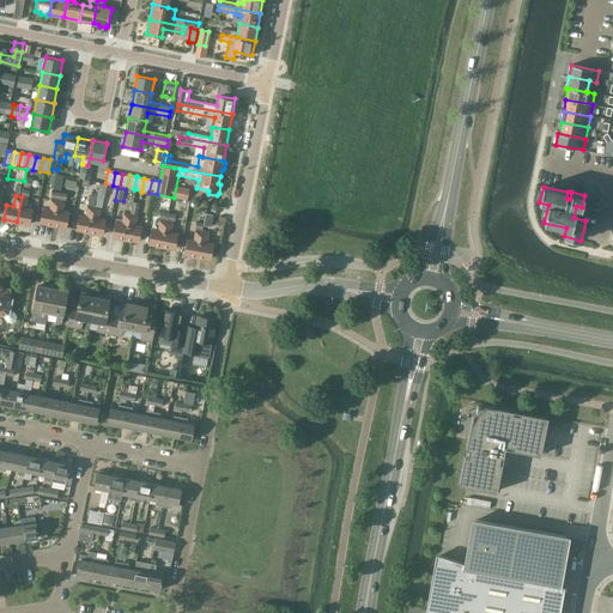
[(22,196),(17,222),(30,224),(32,210),(26,208),(28,198),(22,196)]
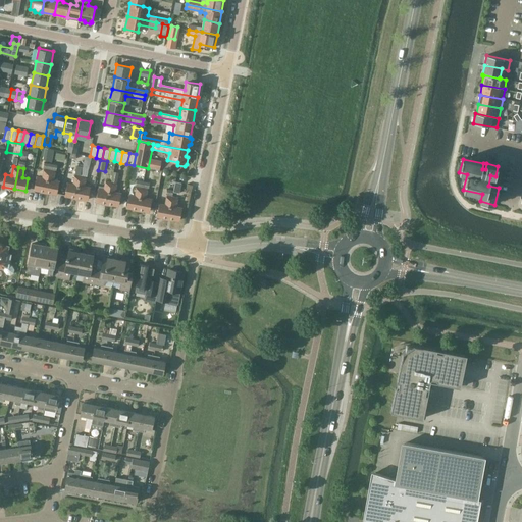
[(46,192),(50,170),(44,169),(43,178),(37,177),(35,189),(46,192)]
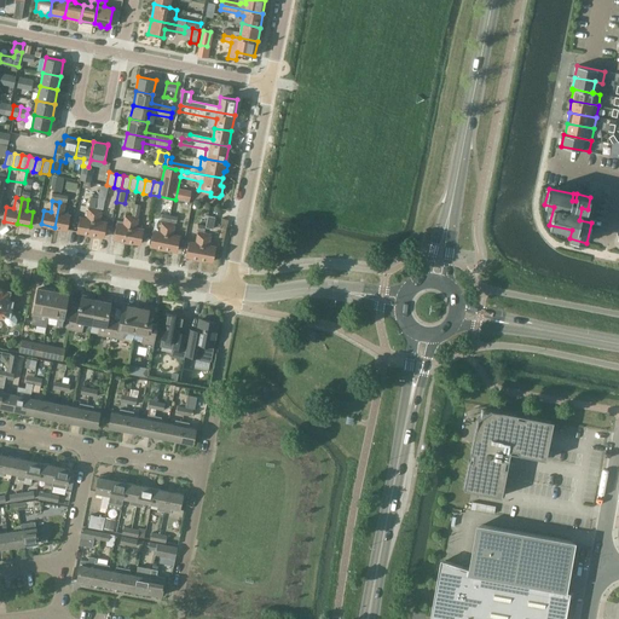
[(65,203),(59,202),(55,227),(68,230),(70,215),(63,214),(65,203)]
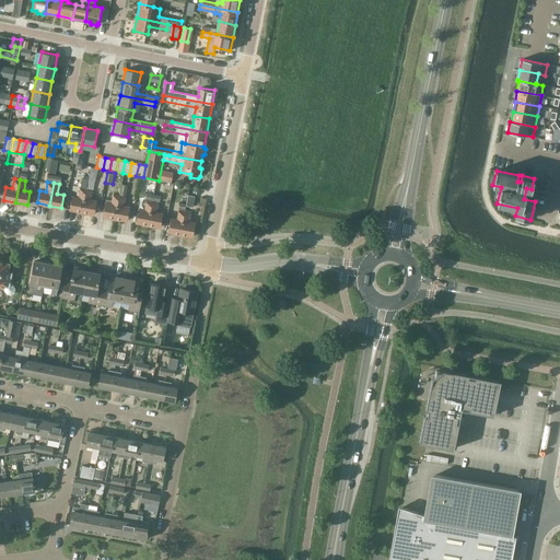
[(121,185),(119,195),(115,218),(128,220),(130,208),(124,207),(127,186),(121,185)]
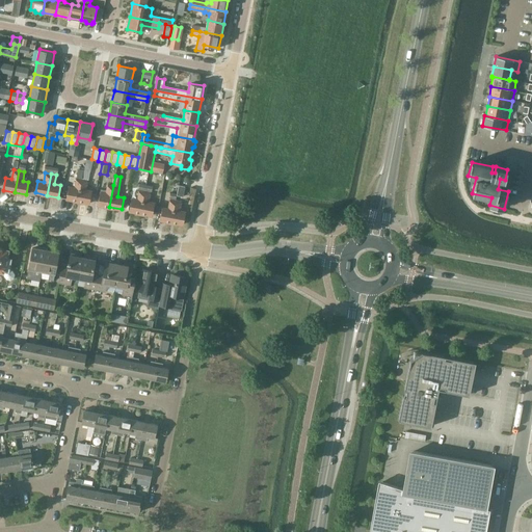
[(67,198),(78,201),(82,180),(77,178),(75,188),(69,187),(67,198)]
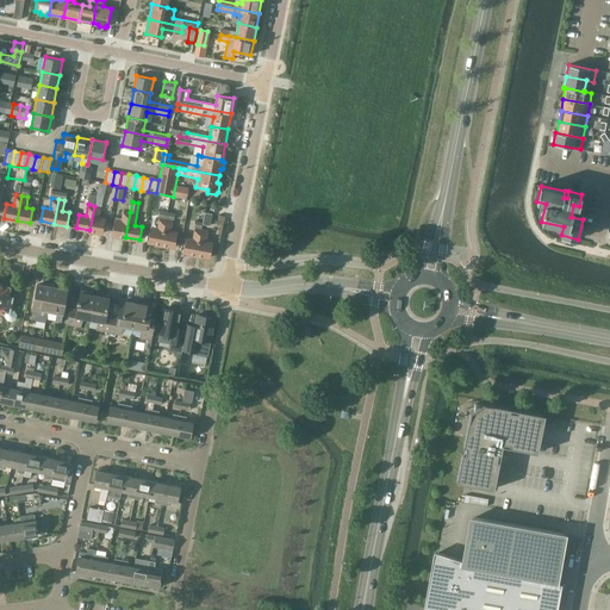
[(94,206),(89,230),(103,234),(106,219),(99,218),(101,207),(94,206)]
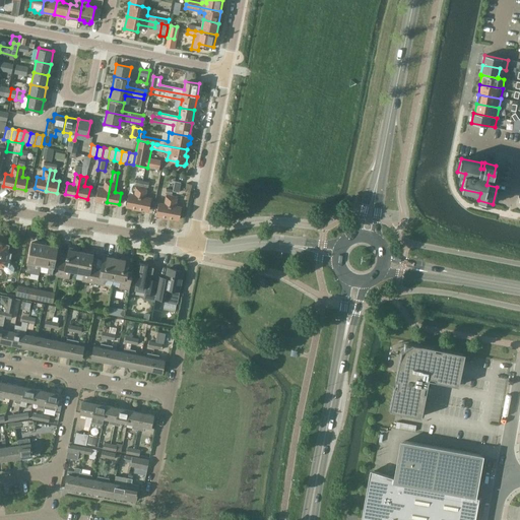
[(95,200),(107,202),(111,181),(106,180),(105,187),(99,186),(95,200)]
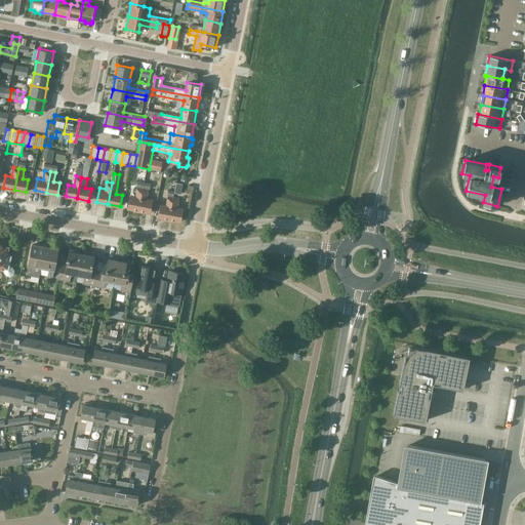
[(128,208),(139,210),(145,184),(138,183),(136,198),(130,197),(128,208)]
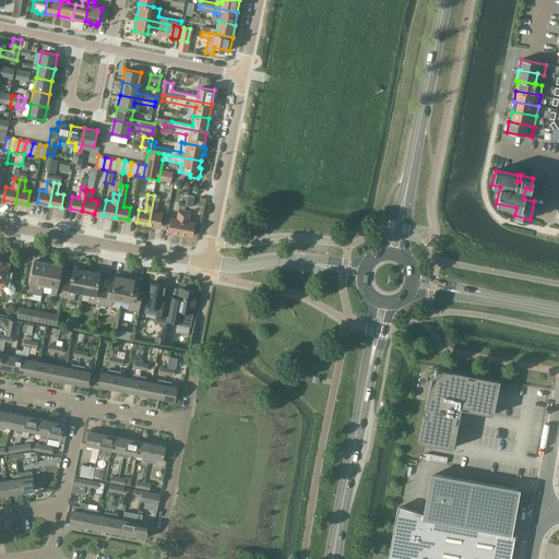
[(154,195),(149,224),(161,226),(163,214),(156,213),(159,197),(154,195)]
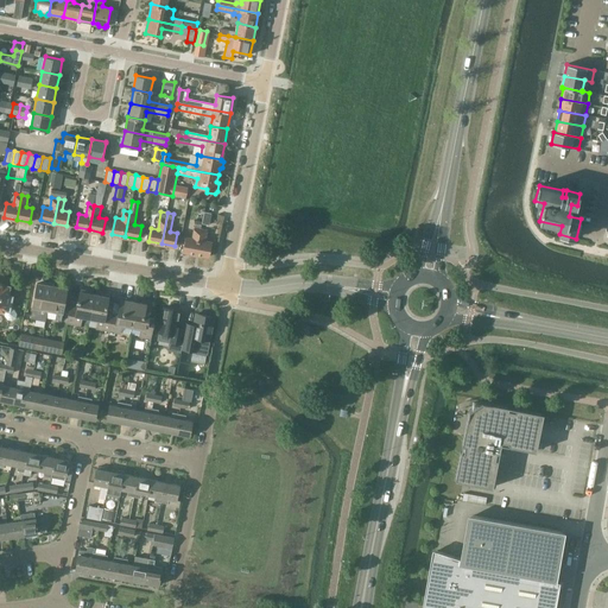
[(183,252),(196,254),(201,229),(195,228),(192,239),(185,238),(183,252)]
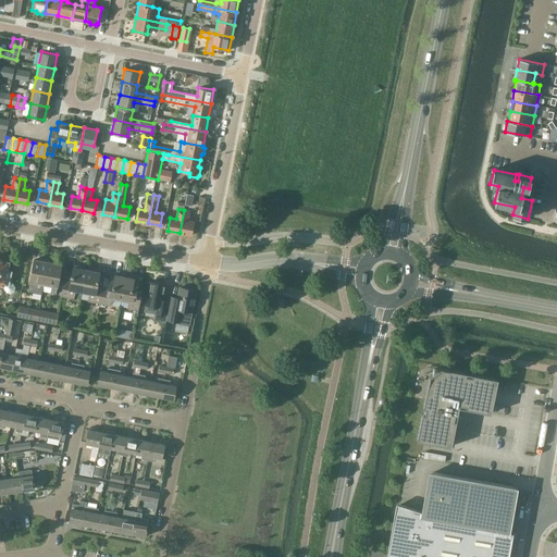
[(184,210),(180,233),(193,235),(195,223),(188,221),(190,211),(184,210)]
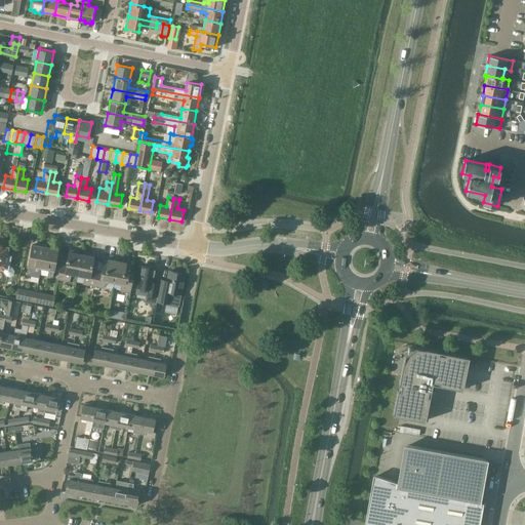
[(0,269),(3,270),(4,272),(6,275),(10,276),(13,274),(14,270),(12,267),(9,266),(11,255),(7,254),(8,246),(0,244),(0,269)]
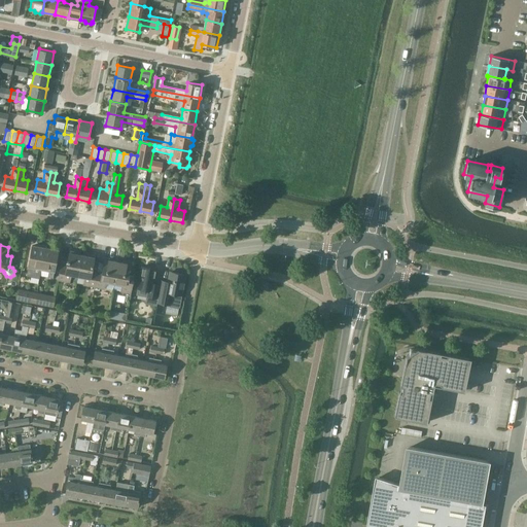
[(32,245),(26,276),(39,278),(41,268),(45,248),(32,245)]
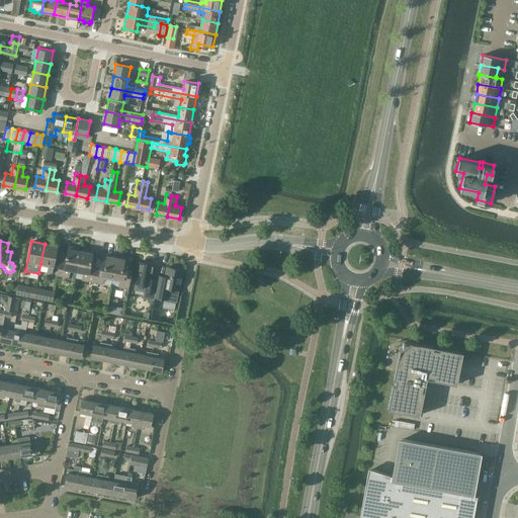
[(45,244),(40,263),(49,265),(47,272),(53,273),(58,246),(45,244)]
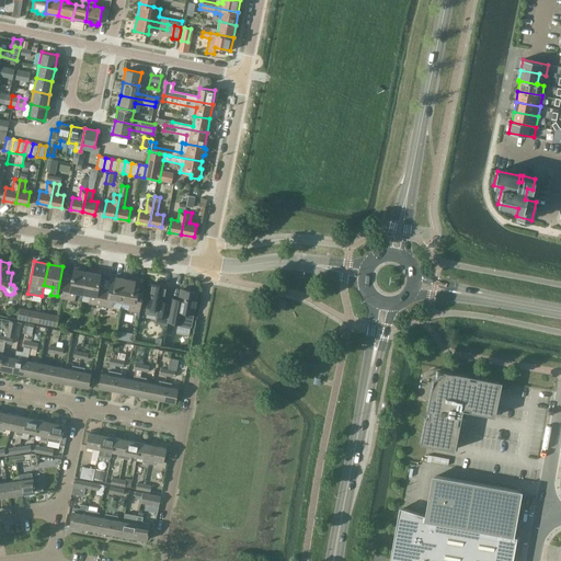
[(65,281),(61,298),(73,300),(76,293),(83,294),(87,271),(83,271),(83,268),(75,266),(75,267),(72,278),(71,278),(70,282),(65,281)]
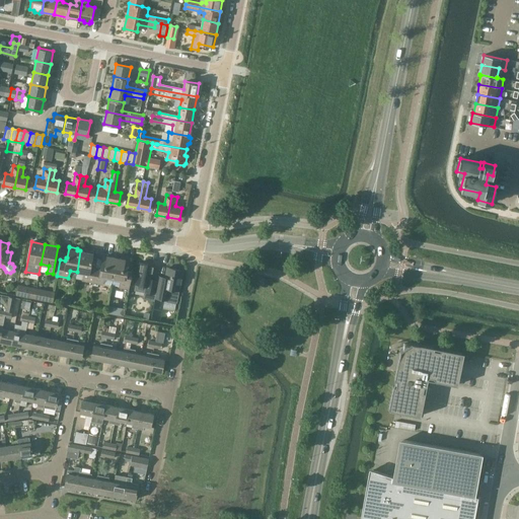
[(80,250),(77,272),(84,273),(82,280),(93,282),(95,269),(96,267),(90,266),(93,251),(87,250),(87,251),(80,250)]
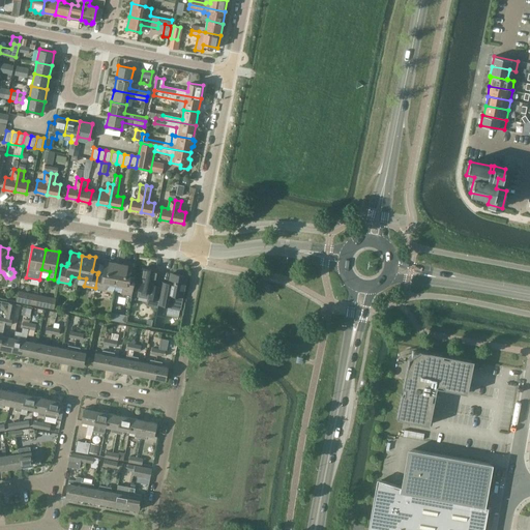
[(95,288),(94,291),(99,292),(100,289),(105,290),(105,289),(114,291),(119,263),(113,262),(112,260),(108,260),(106,261),(102,275),(97,274),(95,288)]
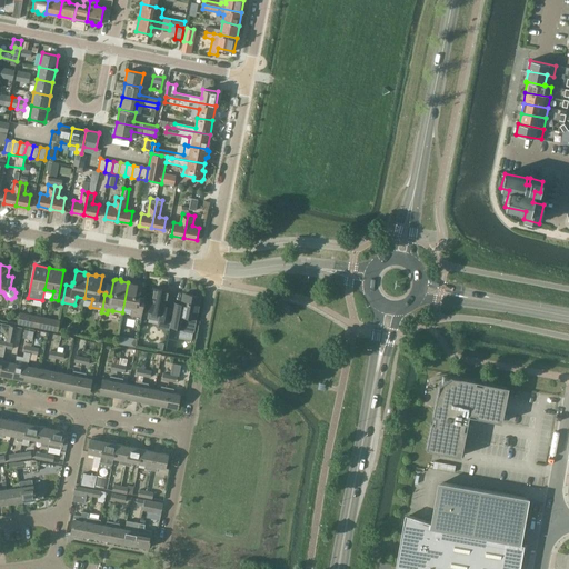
[(128,282),(122,312),(131,313),(131,315),(136,316),(136,319),(141,320),(145,302),(139,301),(142,286),(140,283),(136,282),(135,283),(128,282)]
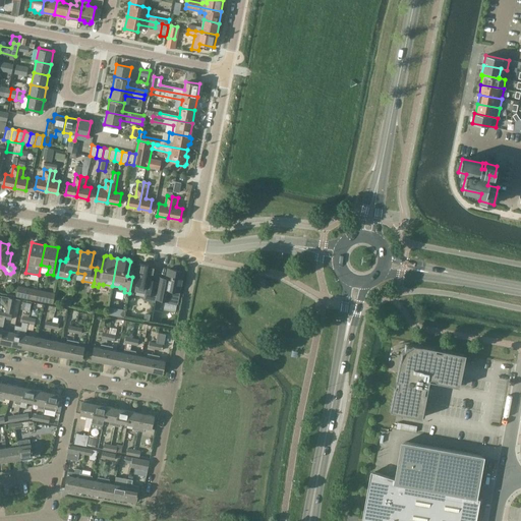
[(141,264),(135,291),(146,293),(156,295),(159,281),(153,280),(155,266),(141,264)]
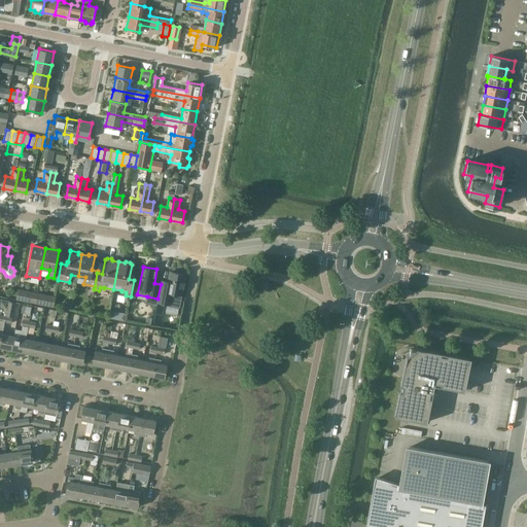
[(169,282),(163,280),(159,303),(180,307),(185,275),(171,272),(169,282)]
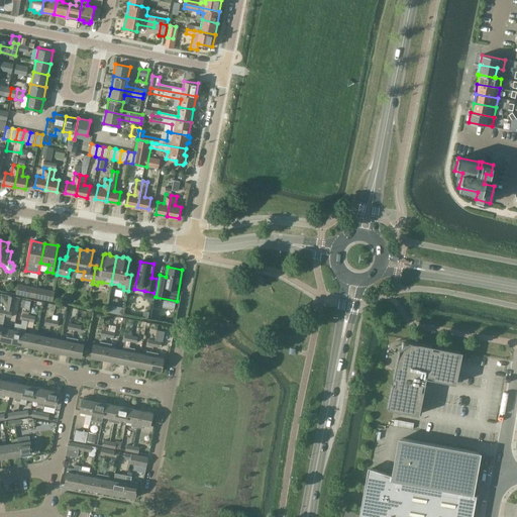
[(16,293),(34,297),(36,287),(18,284),(16,293)]
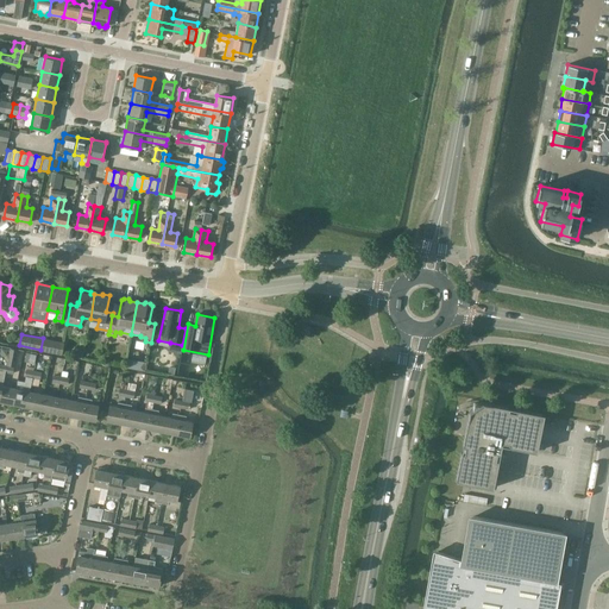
[(43,338),(41,350),(61,353),(63,343),(43,338)]
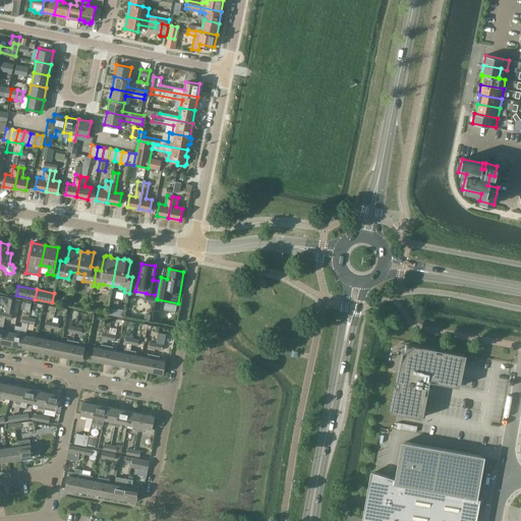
[(7,312),(5,312),(4,317),(11,320),(15,299),(10,298),(7,312)]
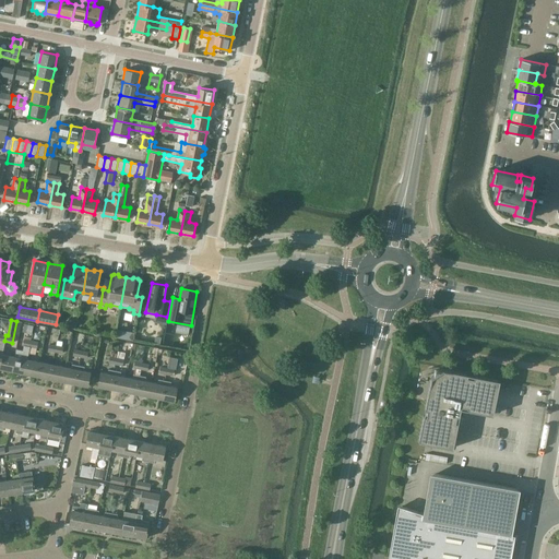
[(12,370),(25,373),(27,359),(31,346),(32,341),(24,339),(23,345),(24,345),(23,351),(16,348),(15,357),(14,357),(12,370)]
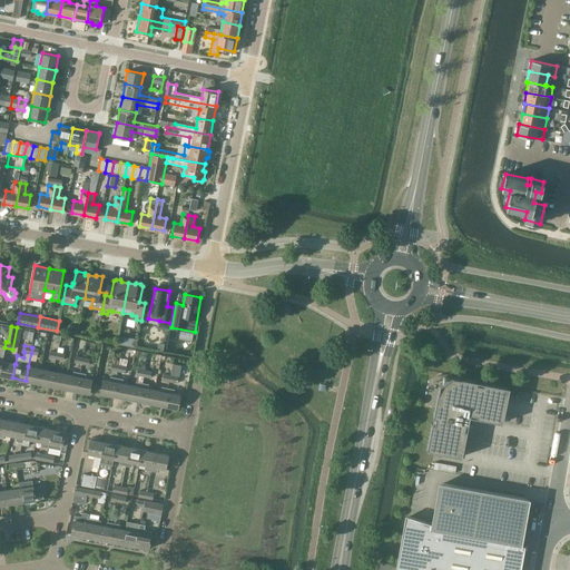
[(0,371),(0,374),(12,377),(15,364),(2,361),(0,371)]
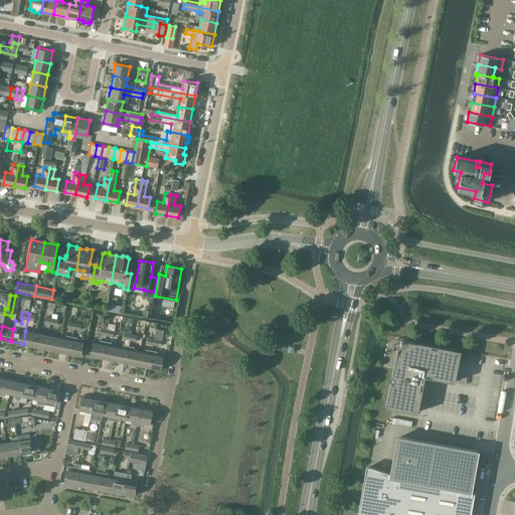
[(23,344),(34,346),(37,333),(25,331),(23,344)]
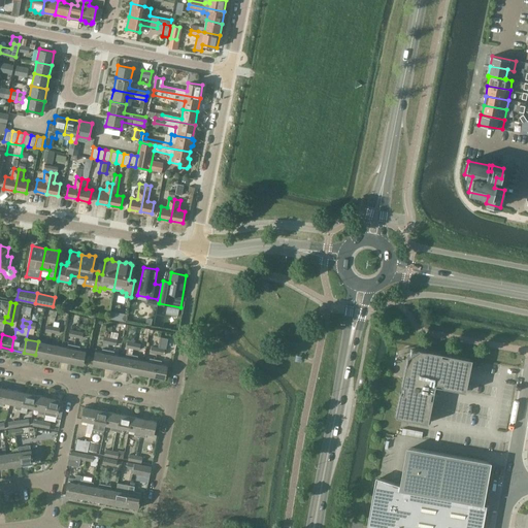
[(35,355),(47,357),(50,344),(38,341),(35,355)]
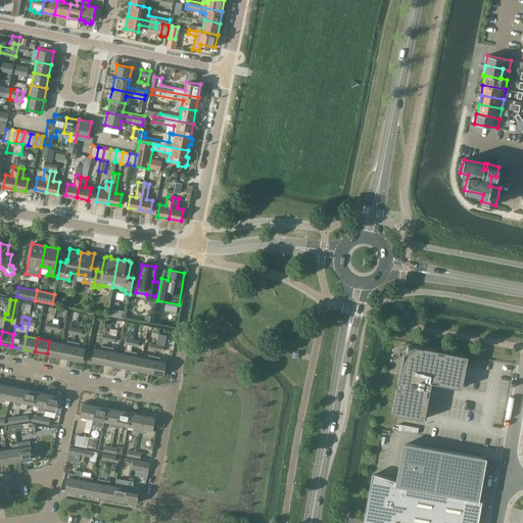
[(47,353),(58,355),(61,343),(49,341),(47,353)]
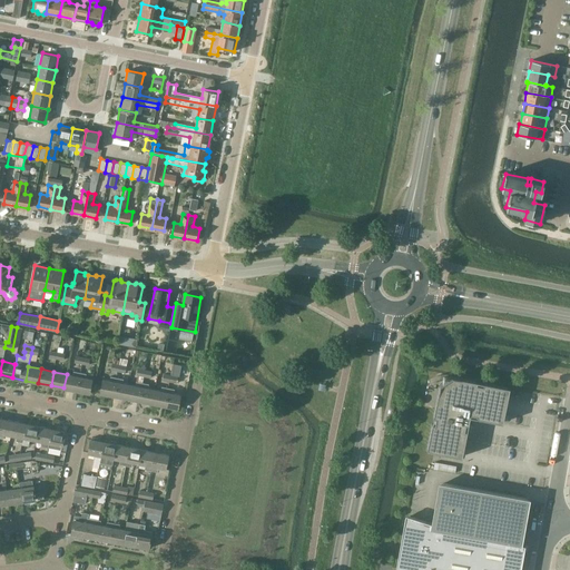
[(64,387),(76,391),(80,373),(74,372),(74,375),(67,374),(64,387)]
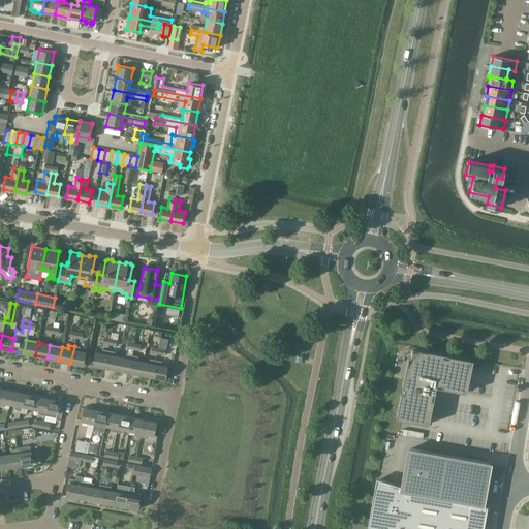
[(74,346),(70,363),(83,365),(86,351),(79,350),(80,347),(74,346)]
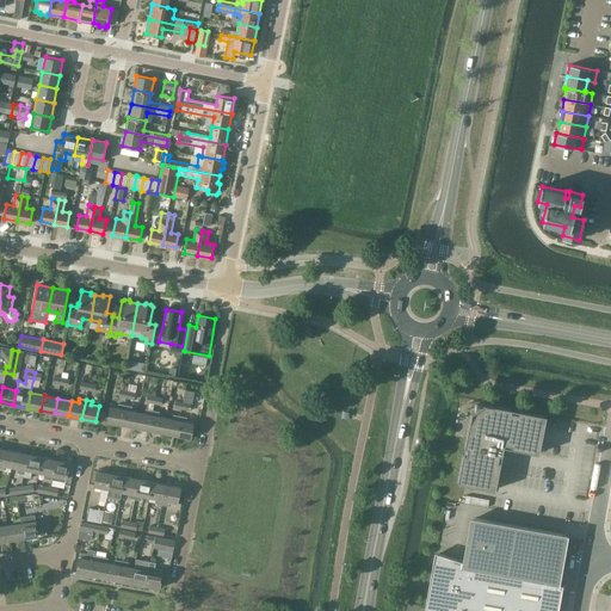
[(107,421),(121,425),(125,406),(118,405),(118,408),(110,407),(107,421)]
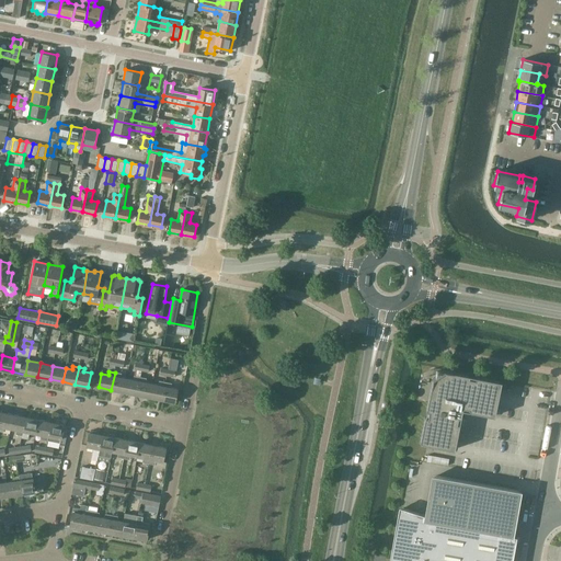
[(454,449),(455,447),(459,424),(457,423),(458,416),(460,418),(462,407),(469,408),(469,411),(494,416),(495,413),(494,413),(495,407),(496,408),(500,390),(499,390),(500,384),(501,384),(502,381),(476,376),(476,379),(469,378),(470,375),(453,371),(453,374),(437,371),(432,393),(430,393),(426,410),(428,411),(427,418),(425,416),(420,443),(422,443),(422,442),(428,443),(428,444),(445,447),(446,446),(451,447),(451,449),(454,449)]
